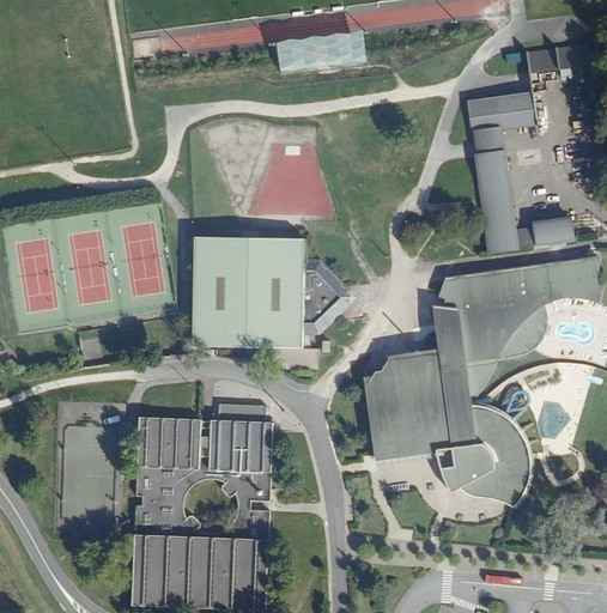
[(333,64),(360,64),(360,36),(334,36),(334,52),(333,52),(333,64)]
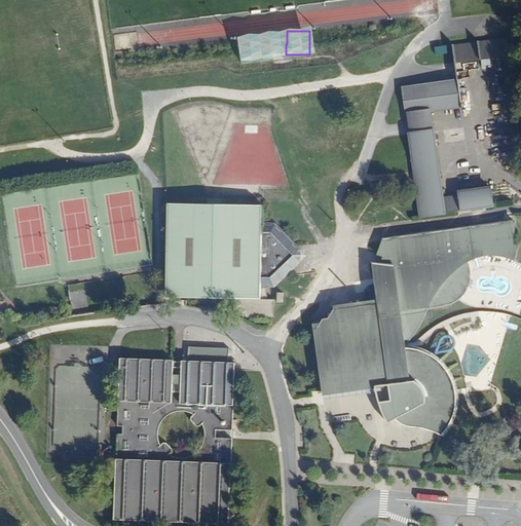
[(480,61),(477,41),(451,45),(454,64),(480,61)]
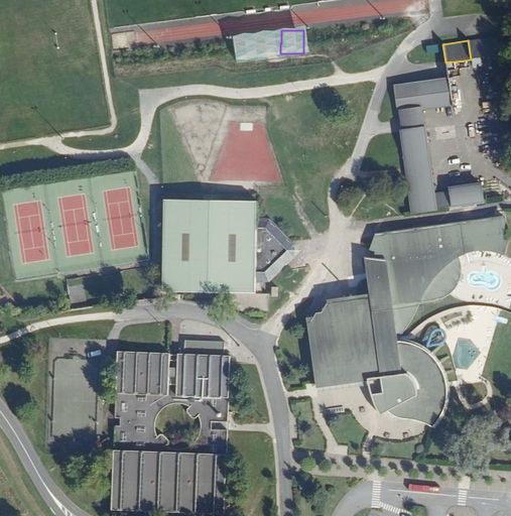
[(421,45),(422,52),(434,51),(434,44),(421,45)]
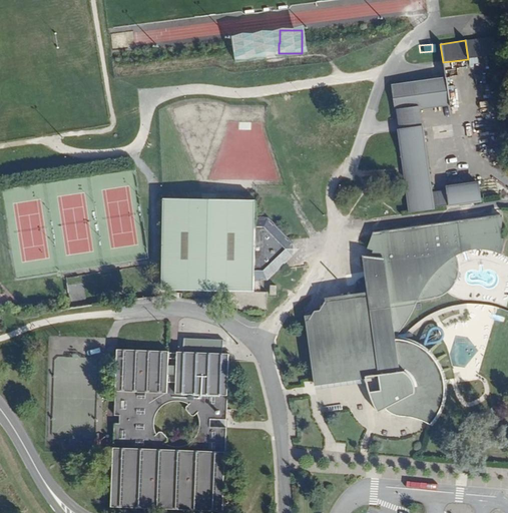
[(449,104),(445,78),(391,87),(395,112),(416,109),(449,104)]
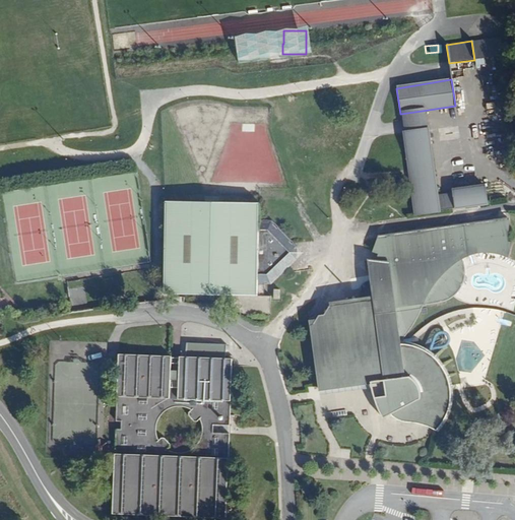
[(424,130),(422,111),(400,114),(403,133),(424,130)]
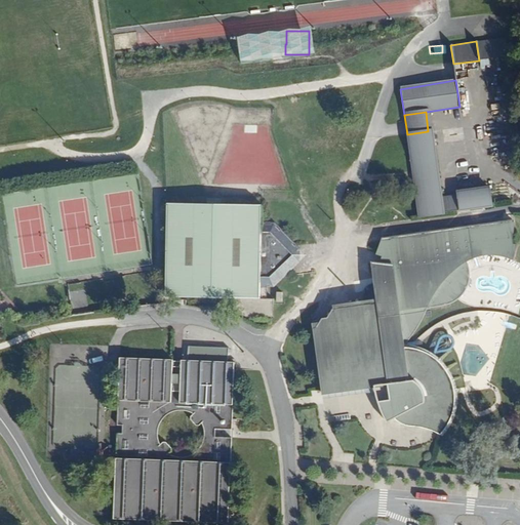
[(241,124),(240,131),(252,133),(253,126),(241,124)]
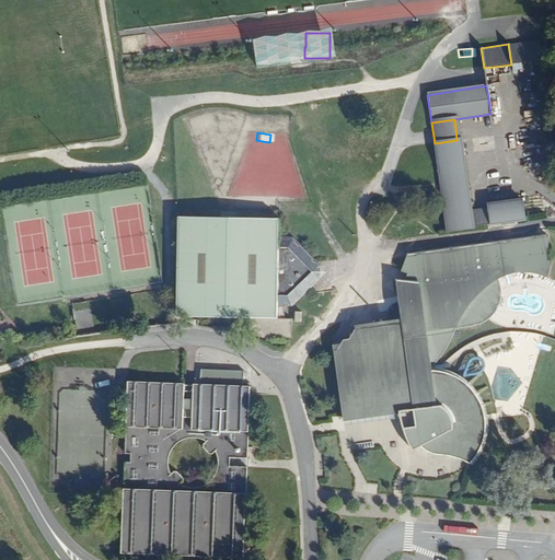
[(466,211),(457,140),(435,143),(448,228),(524,218),(522,200),(489,205),(489,208),(466,211)]
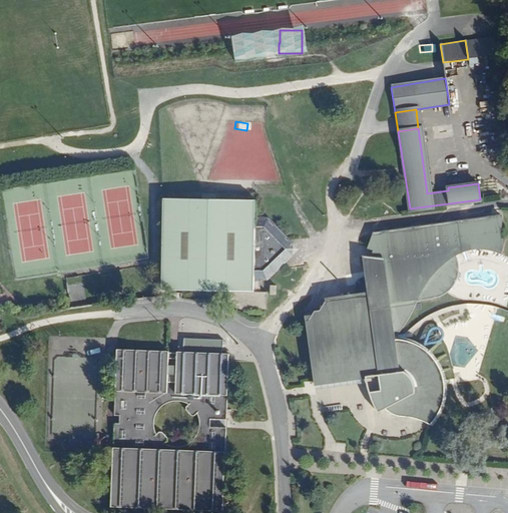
[(224,291),(224,298),(224,304),(238,311),(265,311),(266,298),(265,291),(259,291),(259,281),(266,281),(289,258),(281,248),(289,240),(266,217),(252,217),(252,199),(160,198),(159,290),(224,291)]
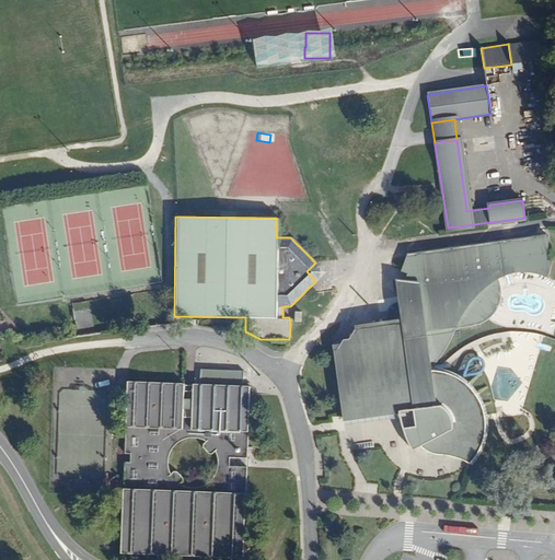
[(485,441),(487,430),(487,419),(485,409),(483,403),(483,400),(473,387),(469,383),(461,377),(452,373),(441,370),(432,369),(432,365),(440,357),(449,342),(455,330),(457,325),(475,323),(485,319),(492,315),(498,306),(501,295),(501,288),(500,282),(498,278),(504,276),(510,273),(517,271),(528,270),(534,270),(550,273),(554,276),(554,229),(406,252),(400,269),(407,271),(405,278),(395,277),(401,317),(354,325),(354,329),(349,339),(342,340),(340,343),(332,345),(344,421),(401,413),(402,421),(404,429),(409,443),(414,451),(421,446),(427,450),(432,453),(437,454),(450,455),(458,456),(472,463),(481,451),(485,441)]
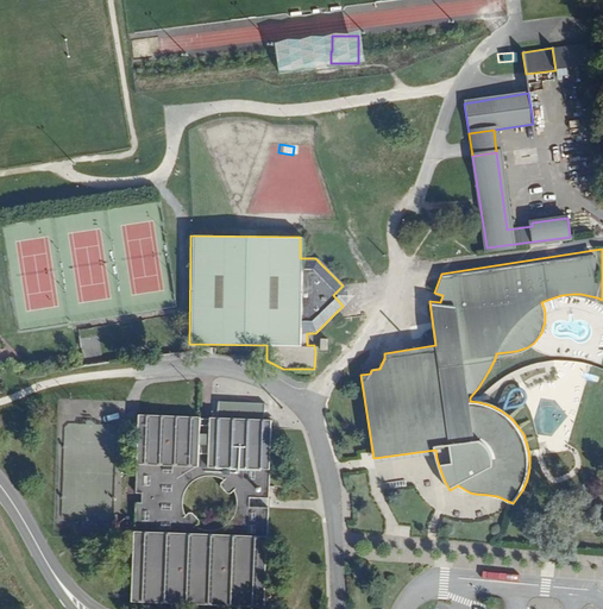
[(352,296),(343,286),(333,295),(343,306),(352,296)]
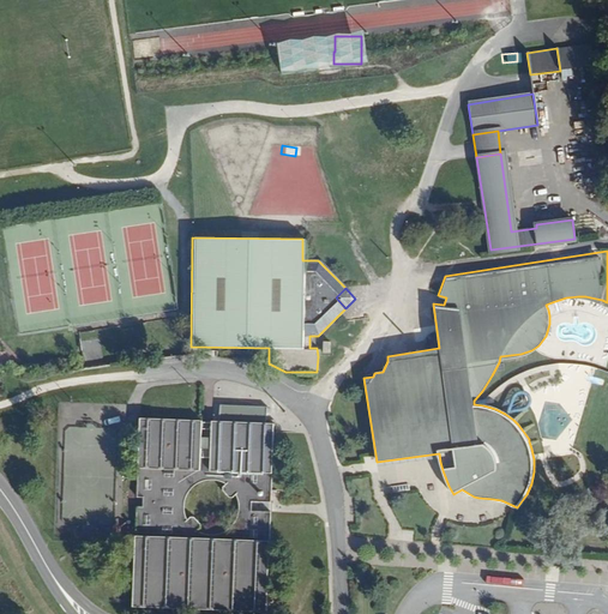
[(215,421),(206,421),(205,458),(196,458),(196,421),(137,419),(134,497),(140,497),(140,506),(133,506),(130,607),(265,612),(268,511),(250,511),(250,501),(269,503),(271,423),(263,423),(263,405),(215,404),(215,421)]
